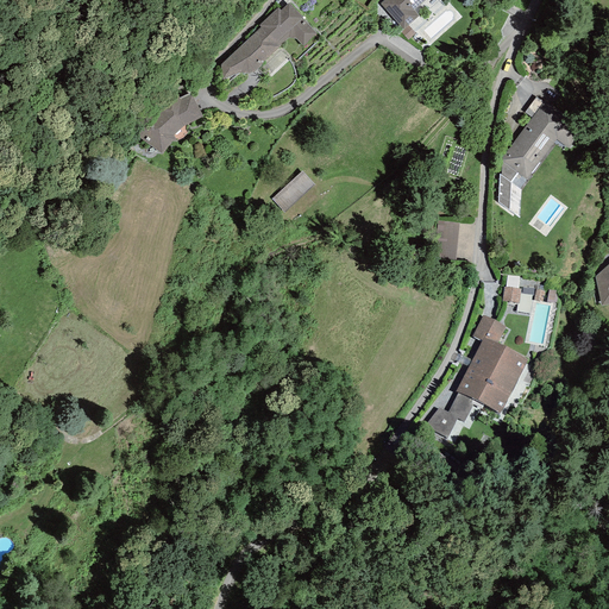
[(383,0),(380,4),(402,30),(408,25),(419,16),(414,11),(425,0),(383,0)]
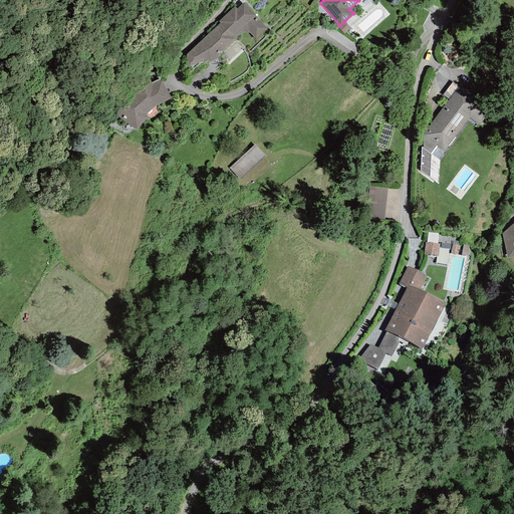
[(256,39),(267,28),(244,2),(237,9),(234,6),(218,21),(220,23),(187,54),(188,67),(202,61),(205,62),(207,62),(209,62),(212,61),(214,60),(216,59),(218,57),(220,56),(221,55),(221,53),(243,32),(250,33),(256,39)]
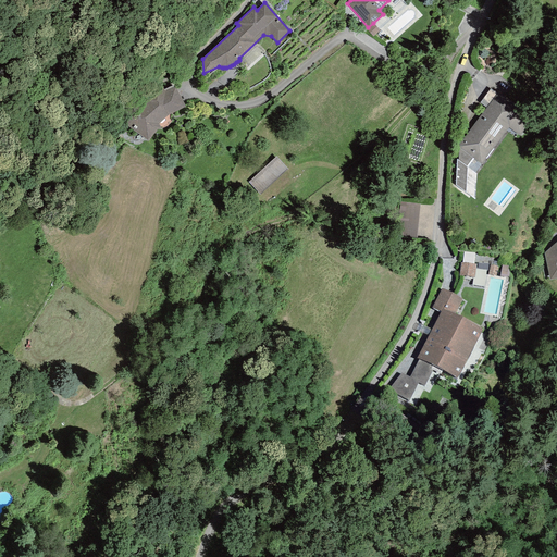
[(373,37),(380,31),(373,23),(368,27),(366,28),(373,37)]
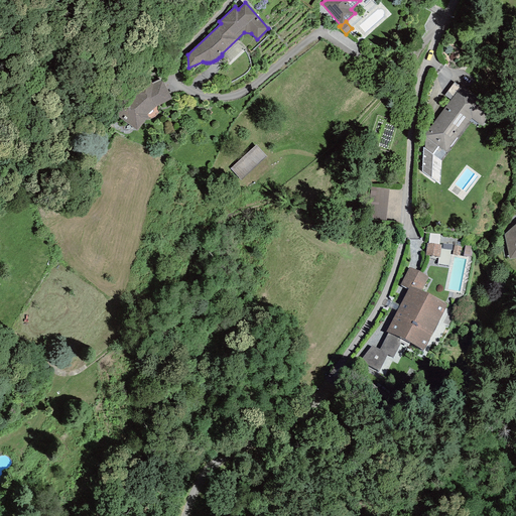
[(147,80),(116,115),(137,131),(144,120),(148,118),(146,115),(155,107),(171,99),(162,81),(160,81),(153,85),(151,84),(147,80)]
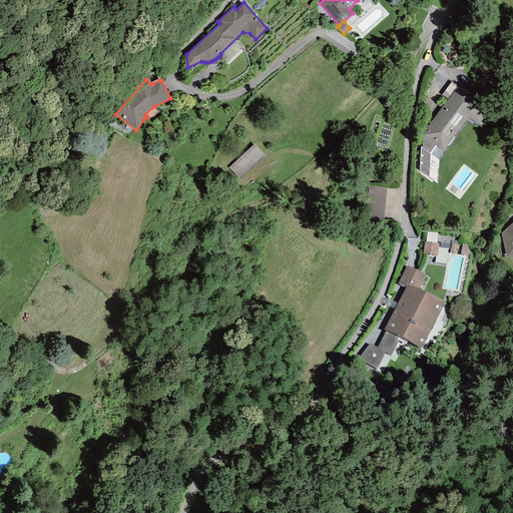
[(451,81),(442,95),(448,99),(457,87),(458,86),(451,81)]
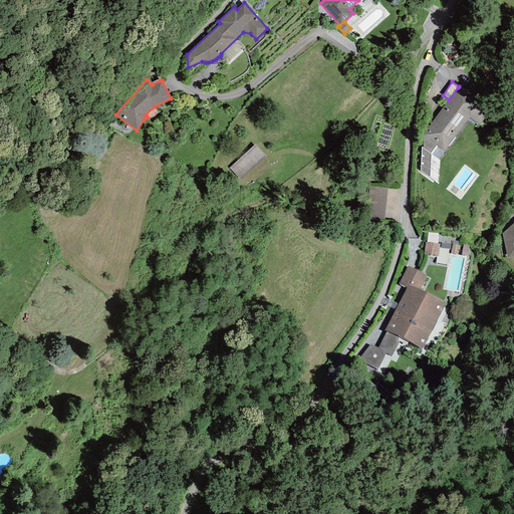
[(449,99),(423,135),(423,148),(430,154),(436,146),(444,152),(469,118),(479,125),(490,110),(458,87),(449,99)]
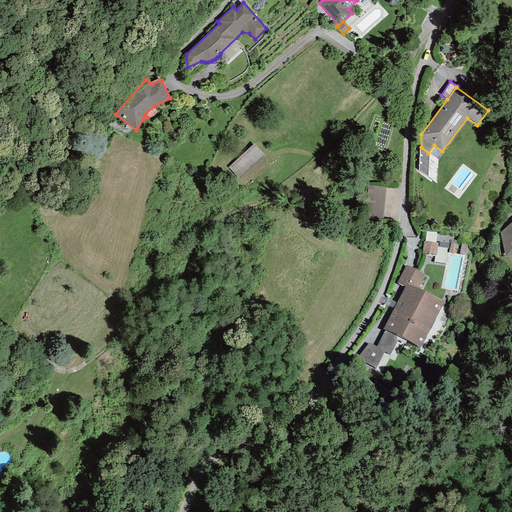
[(228,167),(239,178),(264,155),(254,144),(228,167)]
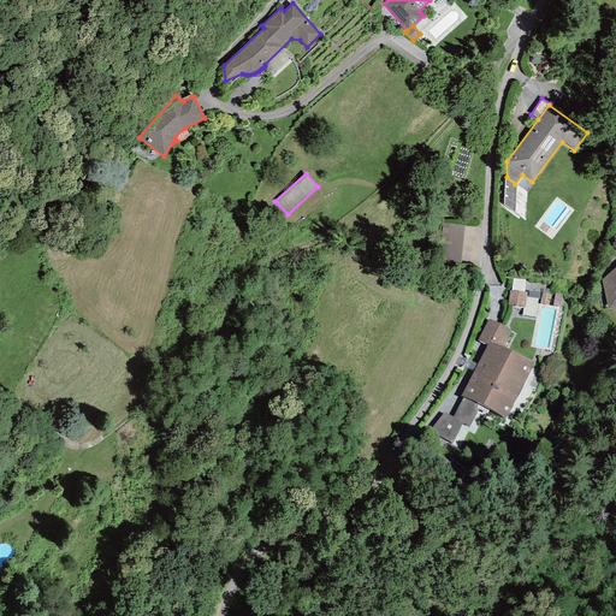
[(461,264),(466,226),(444,224),(439,261),(461,264)]
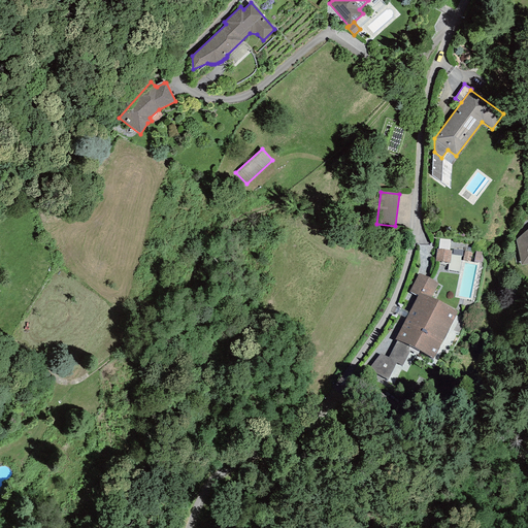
[(527,228),(516,240),(522,265),(527,263),(527,228)]
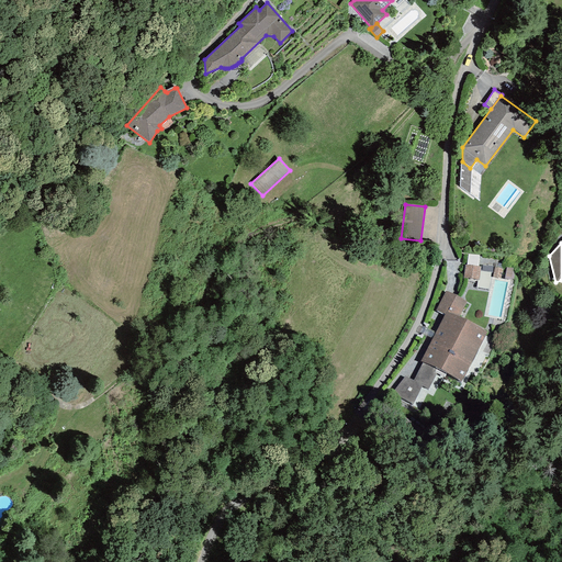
[(464,265),(463,278),(479,280),(480,267),(464,265)]
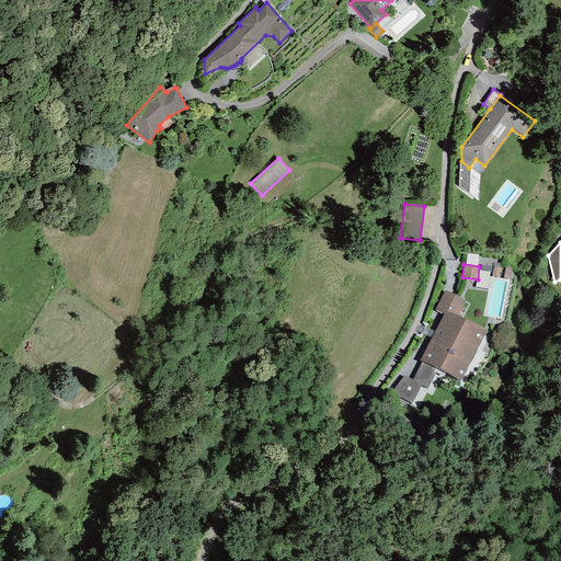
[(500,277),(501,268),(494,266),(492,276),(500,277)]
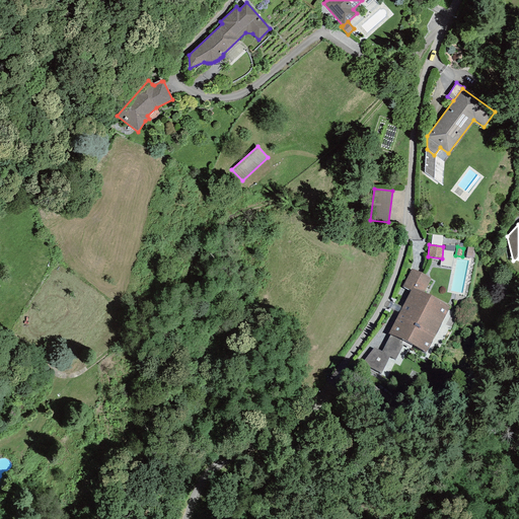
[(473,250),(474,247),(467,246),(465,257),(471,258),(471,257),(474,257),(475,251),(473,250)]
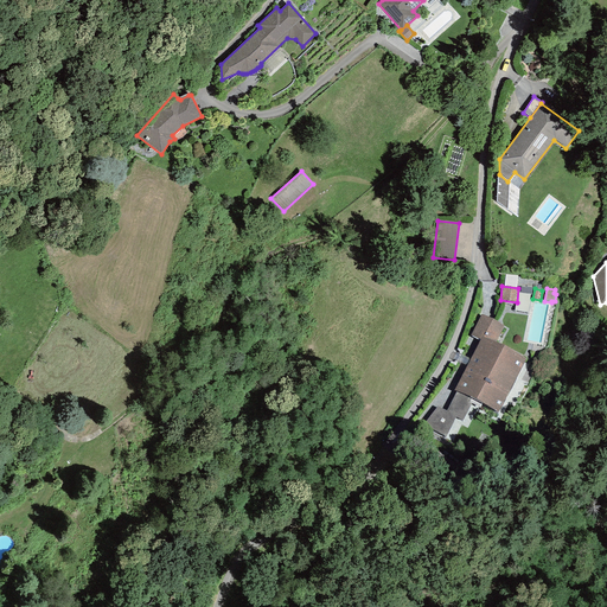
[(480,339),(454,390),(457,391),(473,400),(498,413),(526,358),(496,342),(504,326),(481,314),(471,336),(480,339)]
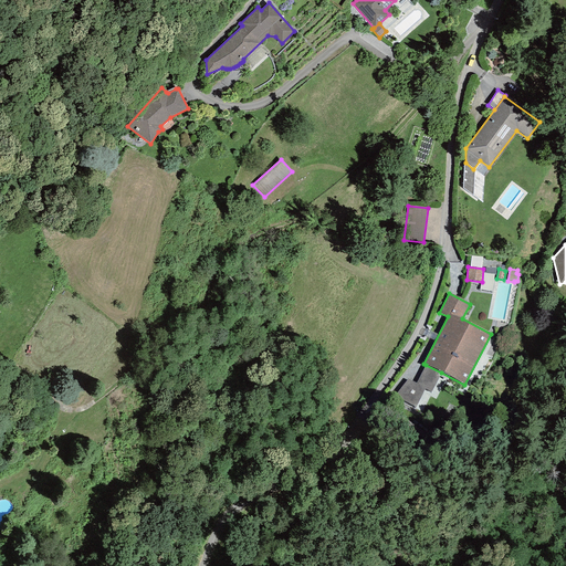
[(425,389),(431,392),(441,373),(426,365),(417,383),(408,379),(395,396),(416,408),(425,389)]
